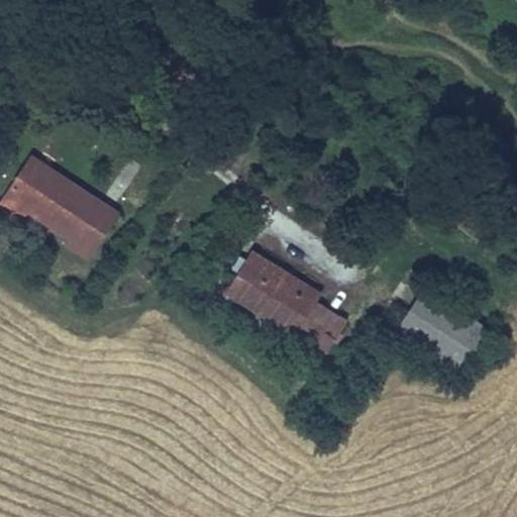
[(62,246),(87,263),(118,212),(30,157),(3,199),(67,239),(62,246)]
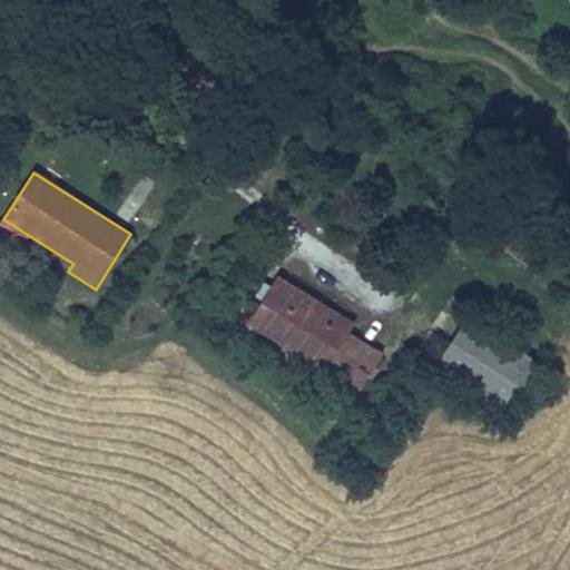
[(242,331),(245,325),(253,313),(268,286),(248,274),(222,320),(242,331)]
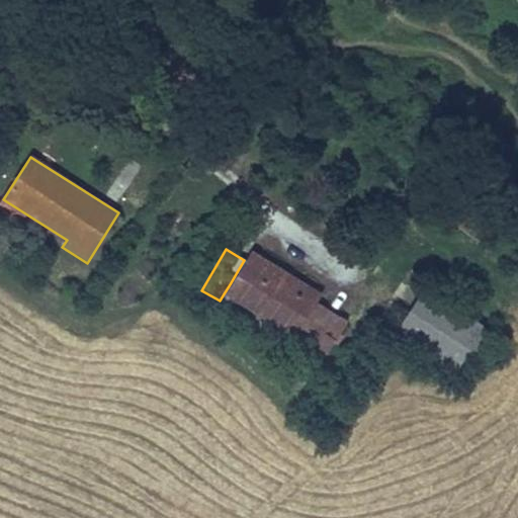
[(310,304),(317,291),(249,251),(244,260),(230,284),(263,305),(256,316),(325,357),(345,324),(310,304)]
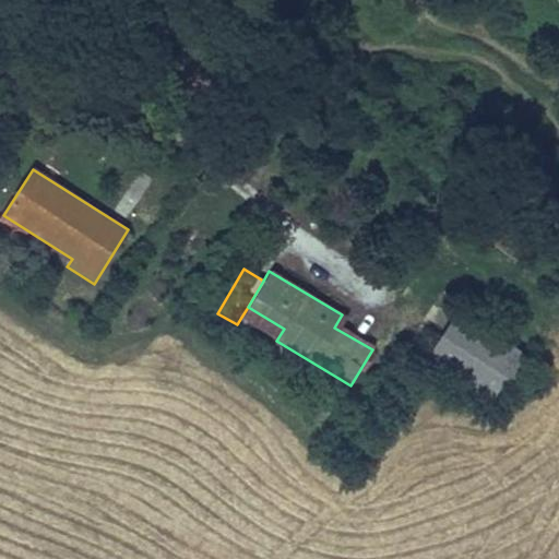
[(276,341),(284,329),(248,307),(240,319),(276,341)]
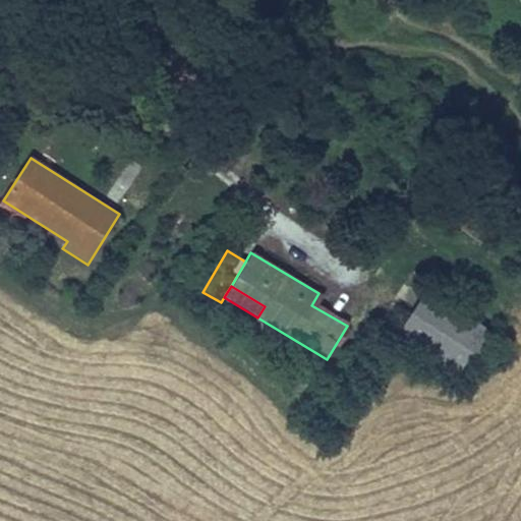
[(489,332),(423,290),(396,334),(462,375),(489,332)]
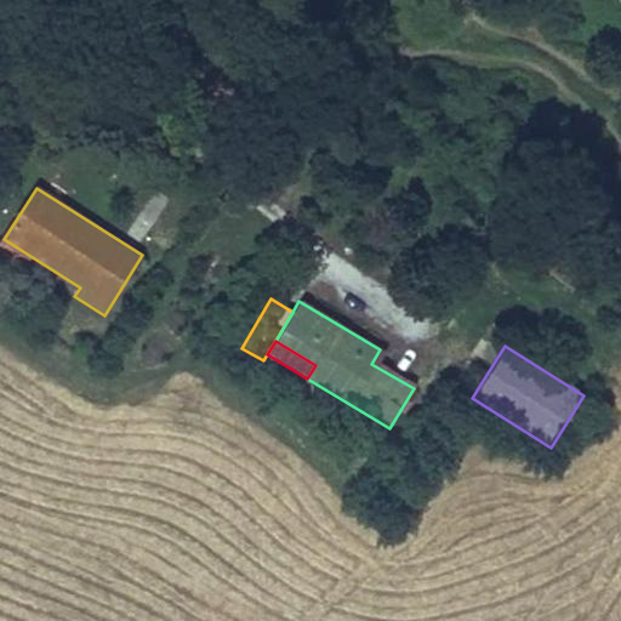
All buildings are outlined.
